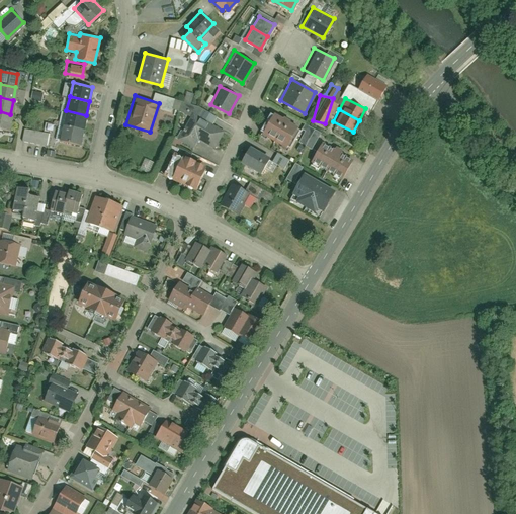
[(86,115),(66,110),(63,124),(82,129),(86,115)]
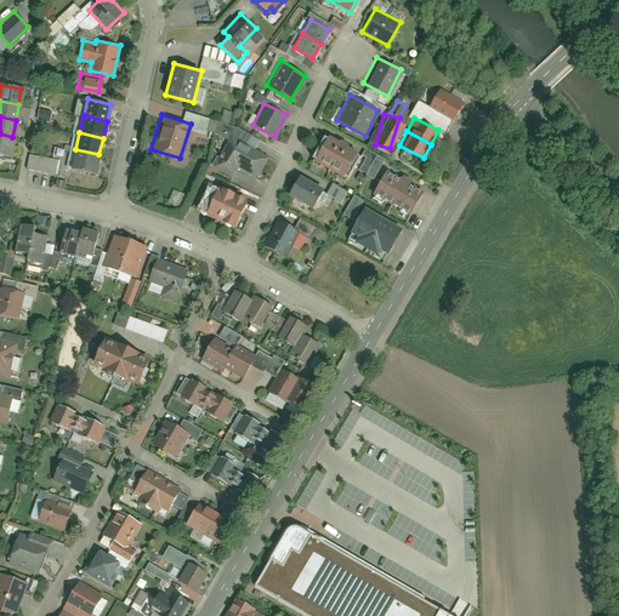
[(237,164),(256,175),(268,155),(231,132),(211,164),(230,175),(237,164)]
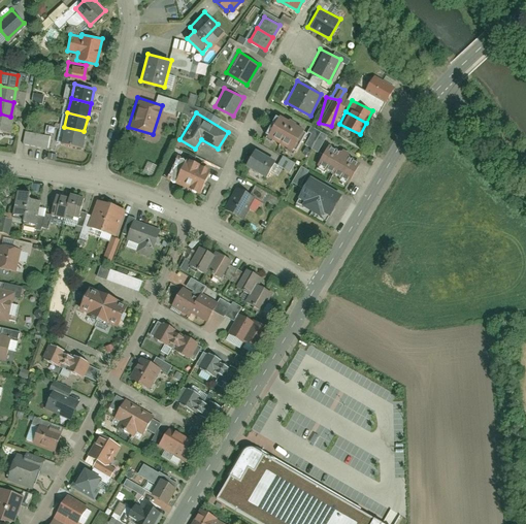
[(10,117),(0,113),(0,128),(8,130),(10,117)]
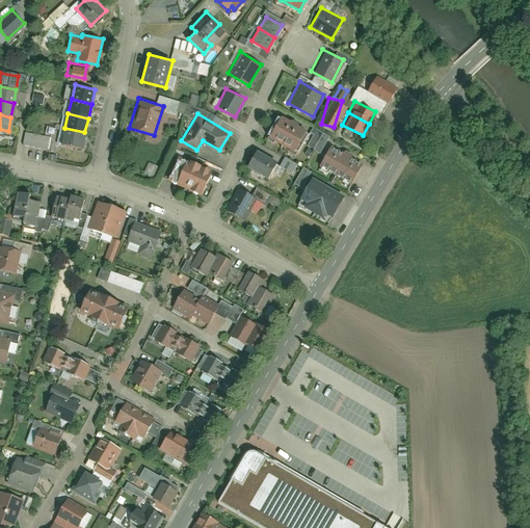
[(270,137),(294,151),(306,130),(282,116),(270,137)]
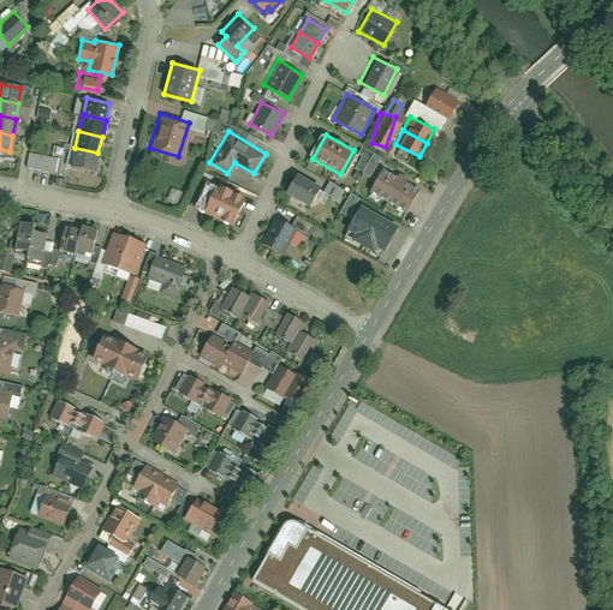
[(357,144),(355,150),(357,151),(352,167),(369,173),(376,151),(357,144)]
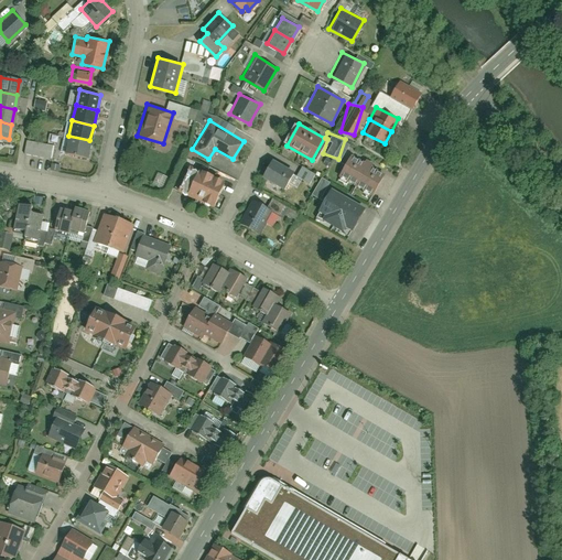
[(89,140),(68,136),(65,150),(86,155),(89,140)]
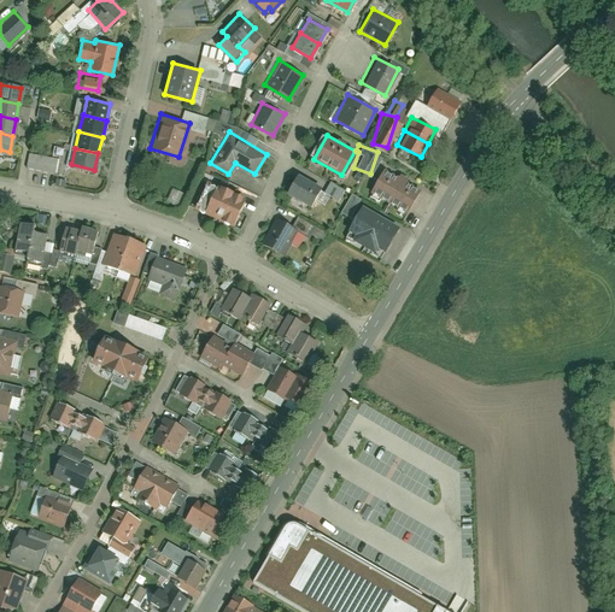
[(370,192),(406,211),(420,188),(384,168),(370,192)]
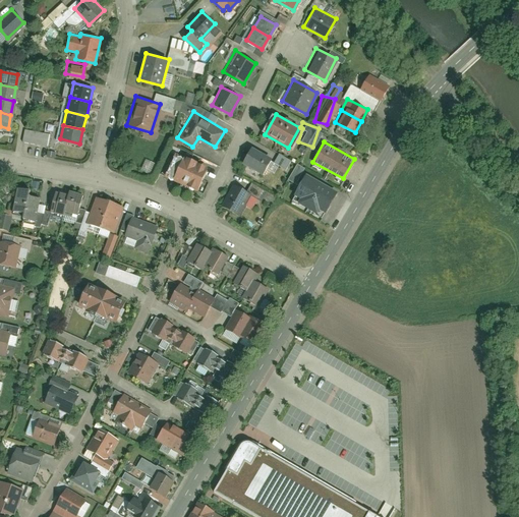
[(251,146),(242,162),(264,173),(272,158),(251,146)]
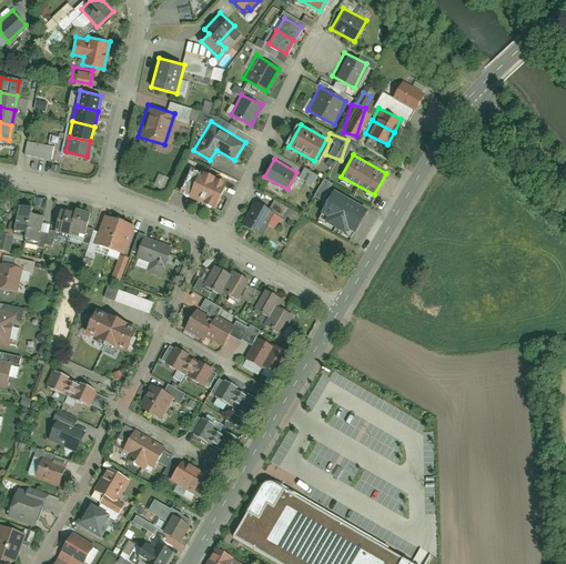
[(180,191),(215,207),(226,182),(191,167),(180,191)]
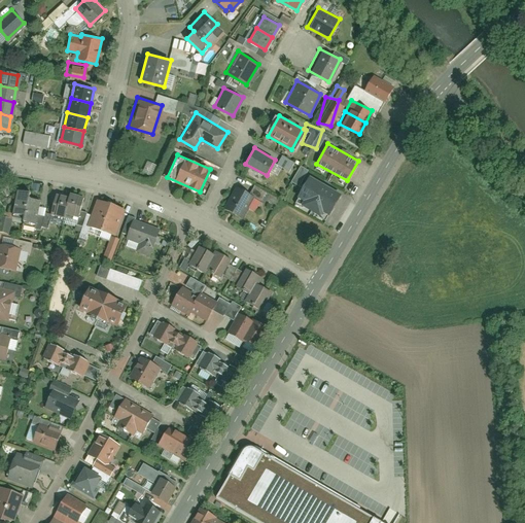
[(139,169),(148,173),(153,162),(144,158),(139,169)]
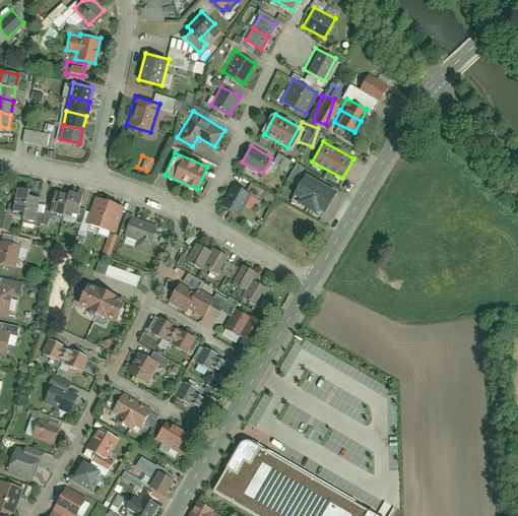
[(294,179),(296,172),(298,173),(301,164),(292,160),(286,177),(294,179)]
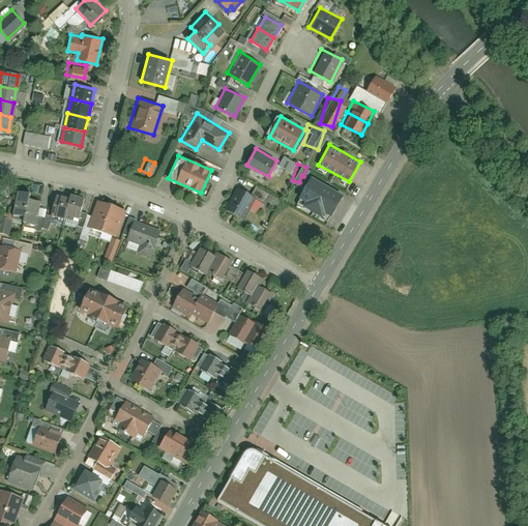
[(324,210),(332,215),(344,194),(313,176),(300,198),(305,201),(304,205),(322,214),(324,210)]
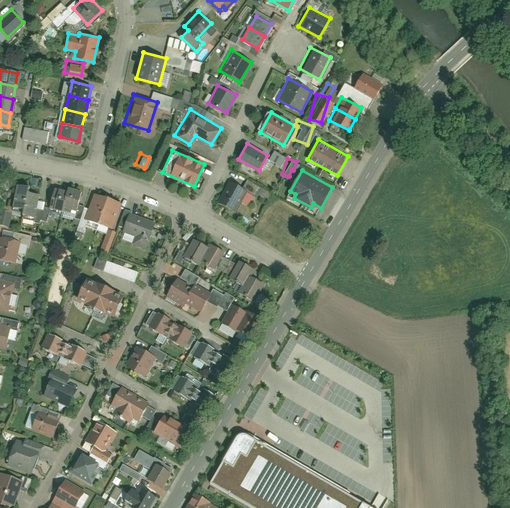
[(244,177),(239,185),(253,193),(258,185),(244,177)]
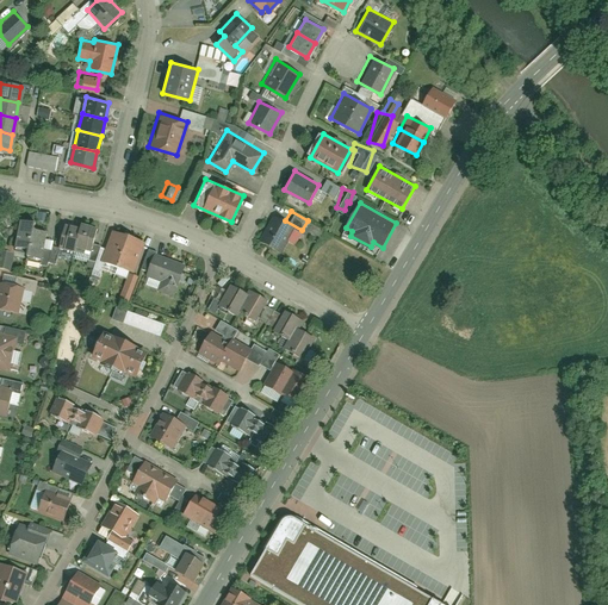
[(271,213),(256,237),(279,250),(292,225),(271,213)]
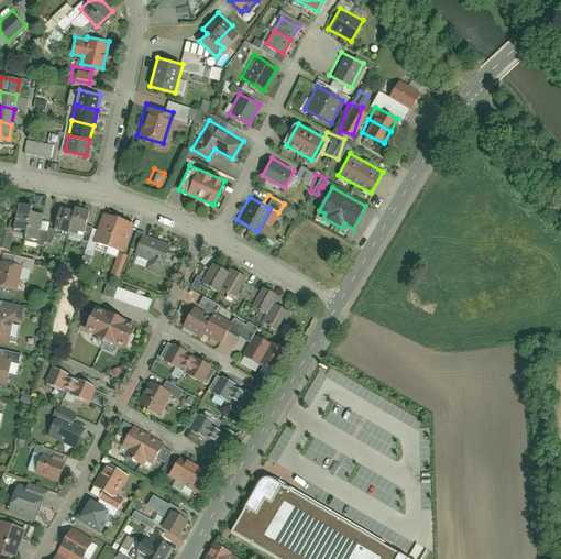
[(33,204),(17,200),(12,226),(25,228),(23,237),(39,240),(43,214),(31,211),(33,204)]
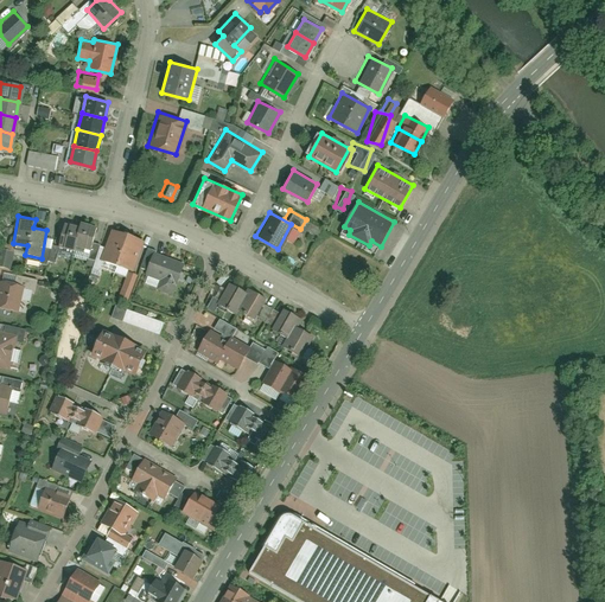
[(89,247),(95,224),(81,221),(80,225),(63,222),(58,245),(74,249),(75,243),(89,247)]
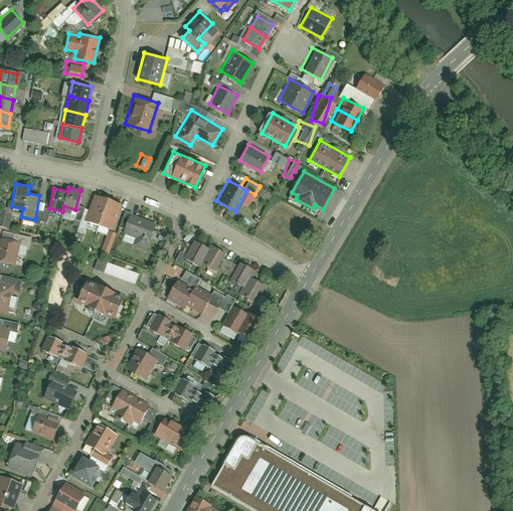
[(107,197),(93,192),(83,218),(98,223),(107,197)]
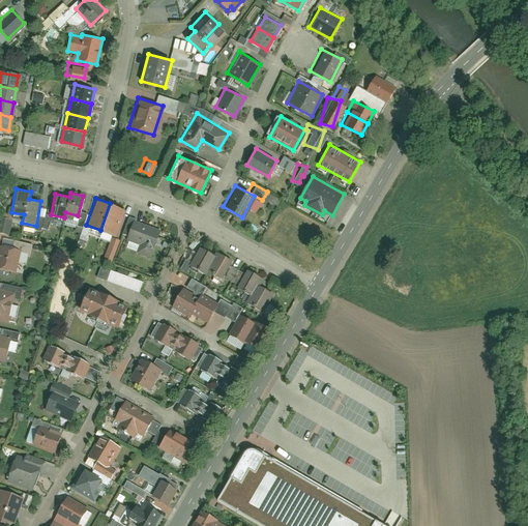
[(124,208),(110,203),(100,230),(115,235),(124,208)]
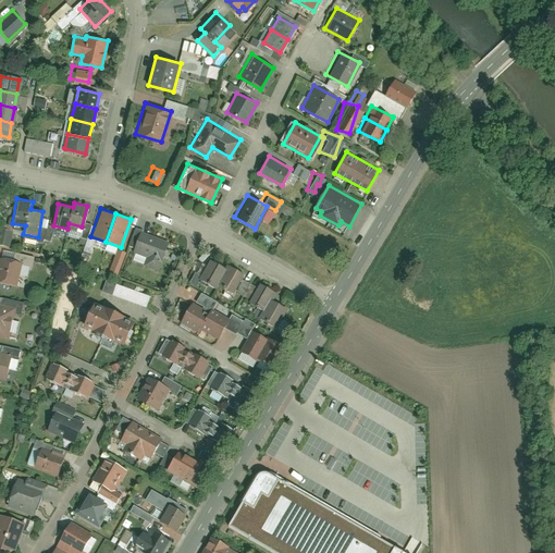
[(7,244),(10,228),(1,225),(0,231),(0,242),(7,244)]
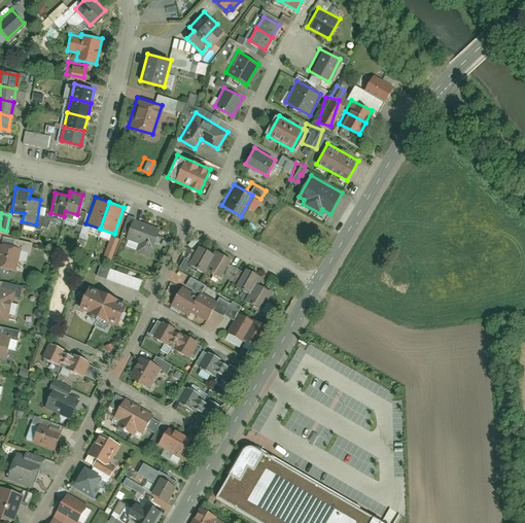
[(148,253),(159,225),(133,216),(126,236),(137,240),(134,248),(148,253)]
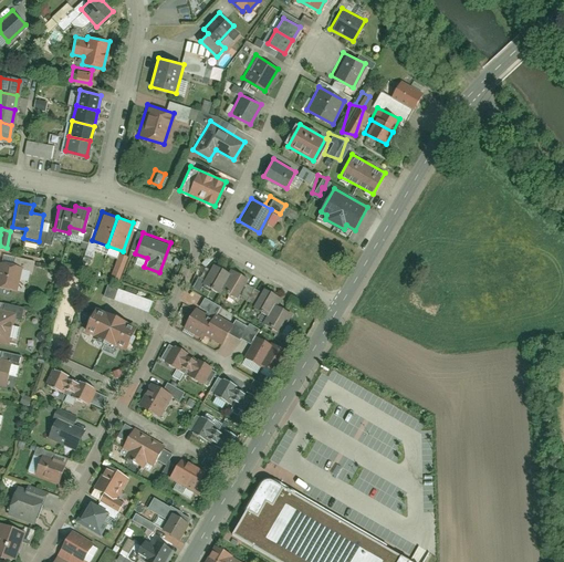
[(0,283),(16,288),(21,264),(0,259),(0,283)]
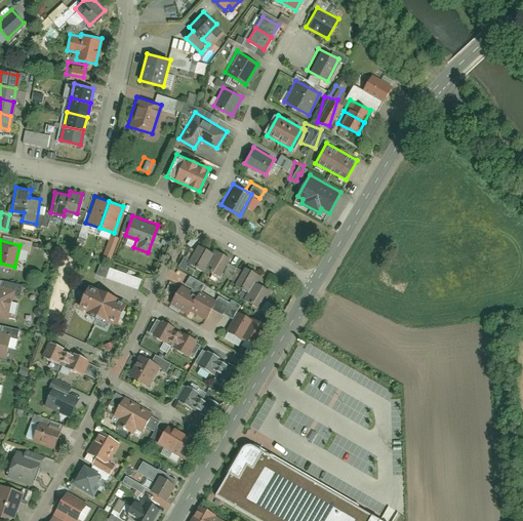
[(196,243),(186,261),(202,270),(204,267),(218,275),(229,256),(212,247),(210,251),(196,243)]
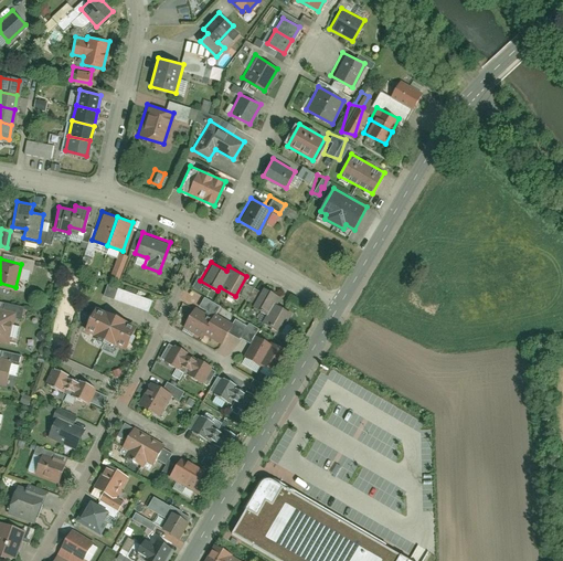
[(104,282),(101,293),(146,308),(150,296),(104,282)]
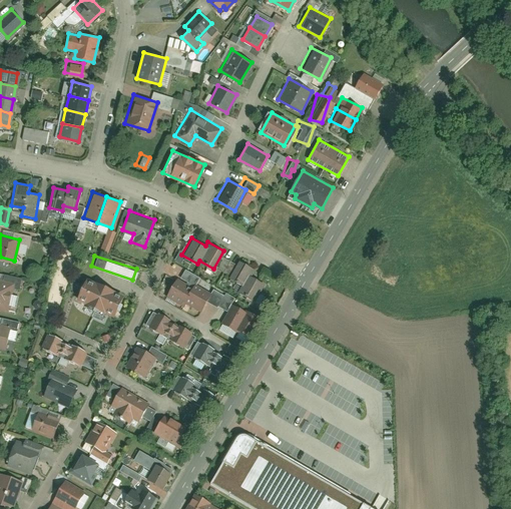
[(254,269),(238,260),(228,277),(242,285),(238,292),(256,301),(266,283),(251,275),(254,269)]
